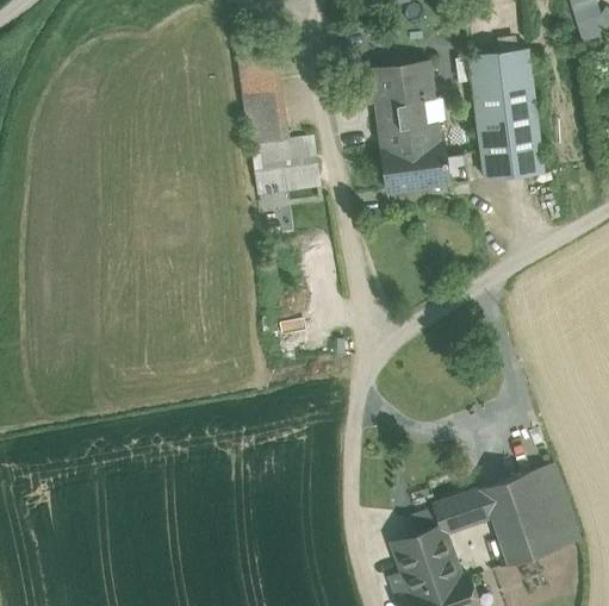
[(567,0),(580,38),(608,27),(608,5),(598,10),(595,0),(567,0)]
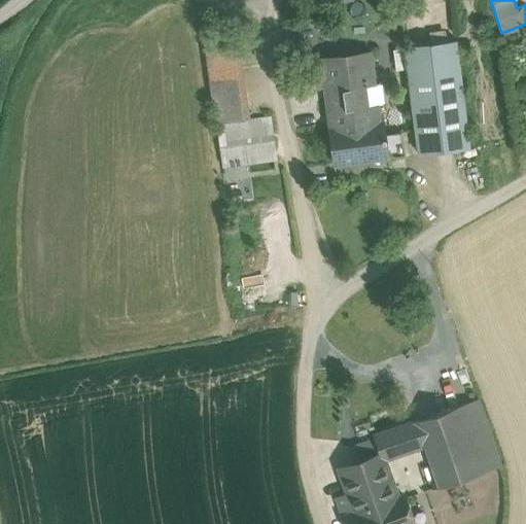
[(238,41),(205,46),(216,125),(249,119),(238,41)]
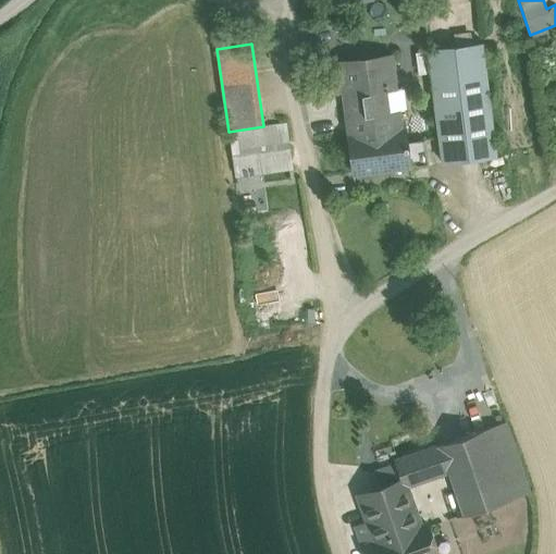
[(482,46),(428,52),(442,163),(496,157),(482,46)]
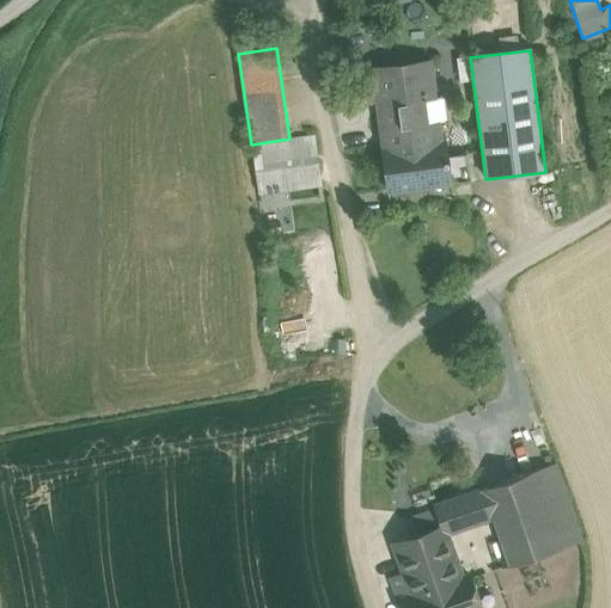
[(429,62),(373,69),(384,148),(438,141),(429,62)]
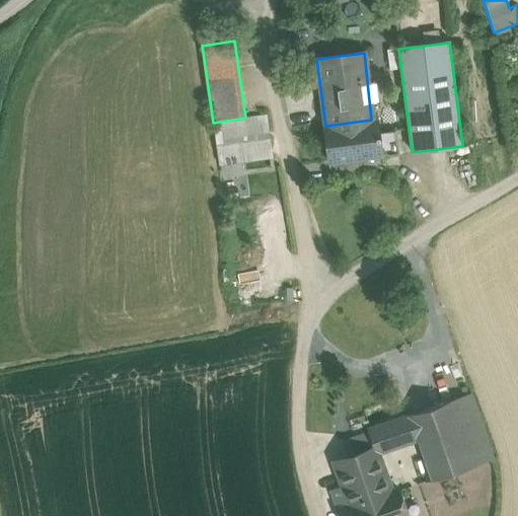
[(213,123),(212,123),(219,167),(271,160),(264,116),(245,118),(213,123)]
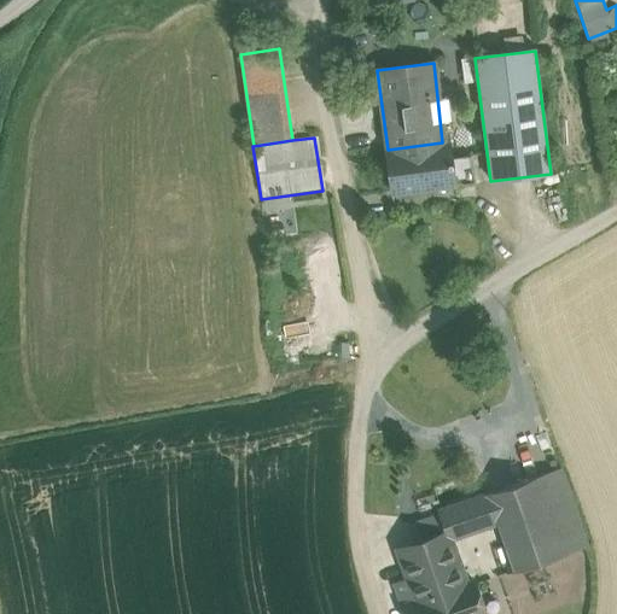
[(388,150),(385,151),(391,194),(454,187),(454,186),(450,159),(447,142),(442,142),(388,150)]
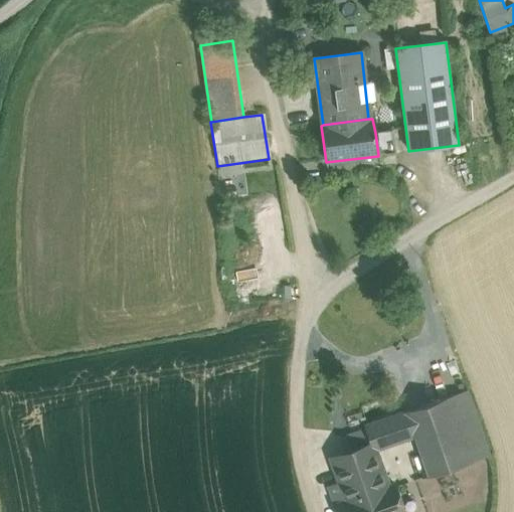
[(390,131),(375,133),(378,155),(394,153),(390,131)]
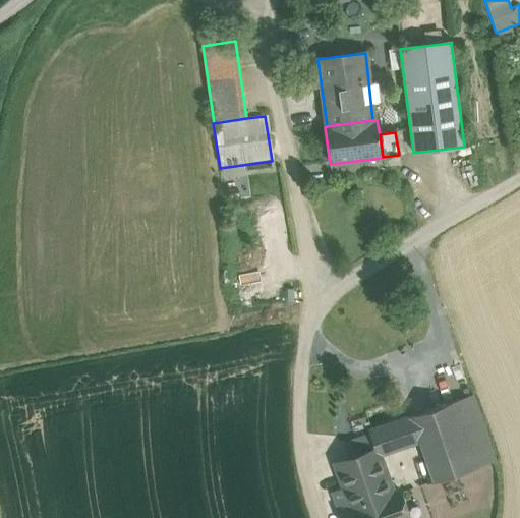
[(471,396),(406,418),(416,446),(429,484),(495,462),(471,396)]
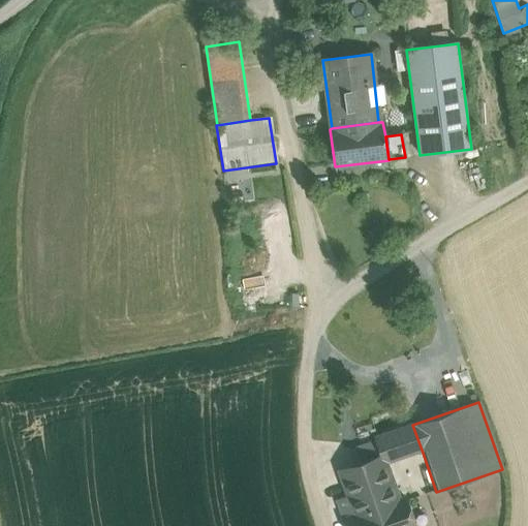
[(413,427),(374,440),(376,445),(379,457),(384,455),(387,464),(423,453),(413,427)]
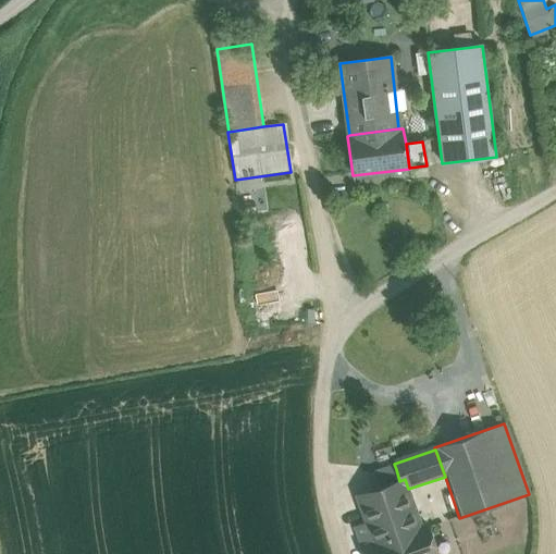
[(396,469),(371,478),(375,490),(391,484),(399,481),(396,469)]
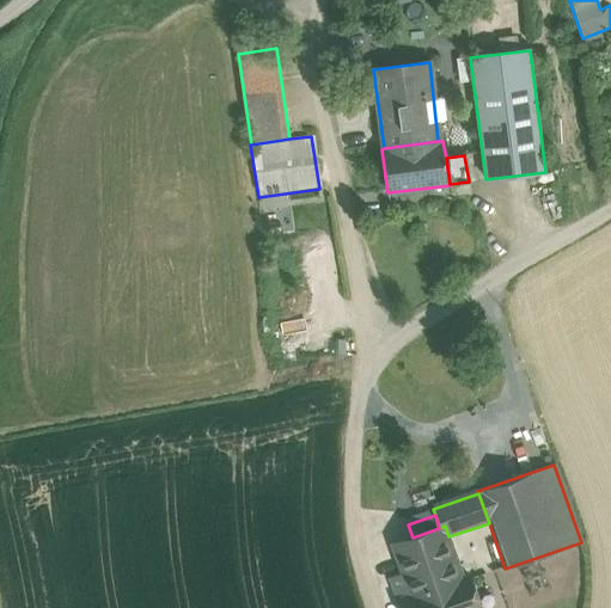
[(439,528),(429,532),(437,550),(448,584),(451,583),(464,579),(448,536),(445,526),(439,528)]
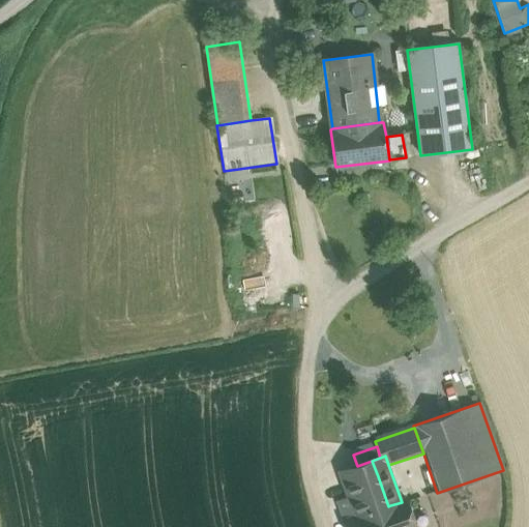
[(357,466),(334,473),(340,489),(378,476),(372,461),(357,466)]
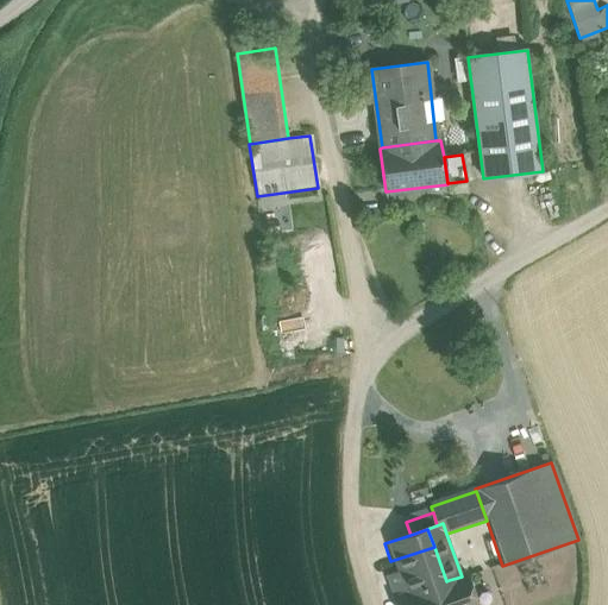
[(434,547),(390,561),(395,575),(402,597),(446,581),(434,547)]
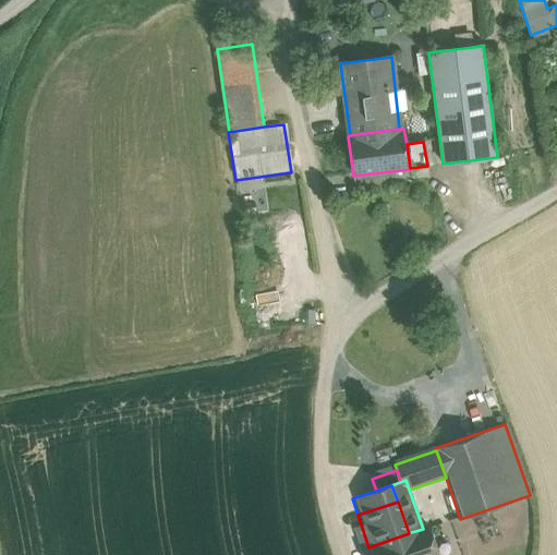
[(362,528),(355,530),(362,550),(366,549),(368,547),(362,528)]
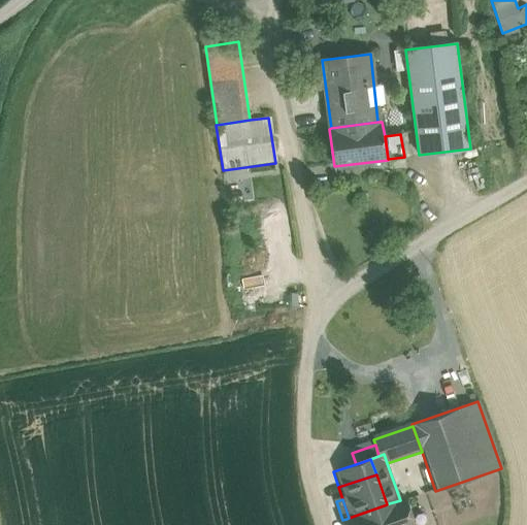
[(349,518),(347,519),(349,524),(396,524),(389,503),(387,504),(349,518)]
